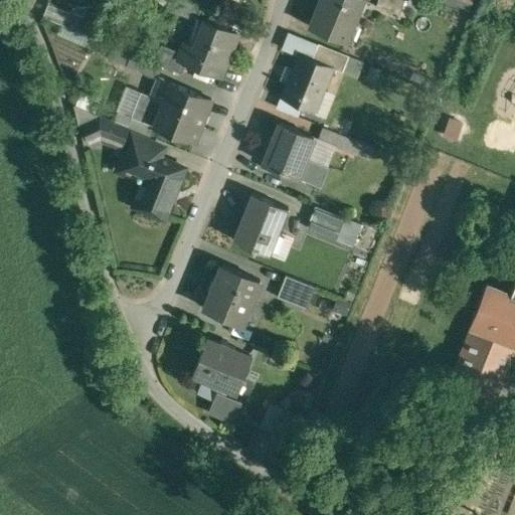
[(204,6),(189,0),(170,0),(168,7),(198,20),(204,6)]
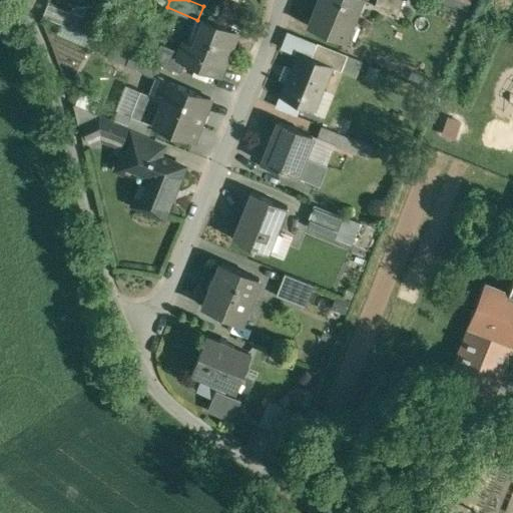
[(362,0),(320,0),(311,25),(347,39),(362,0)]
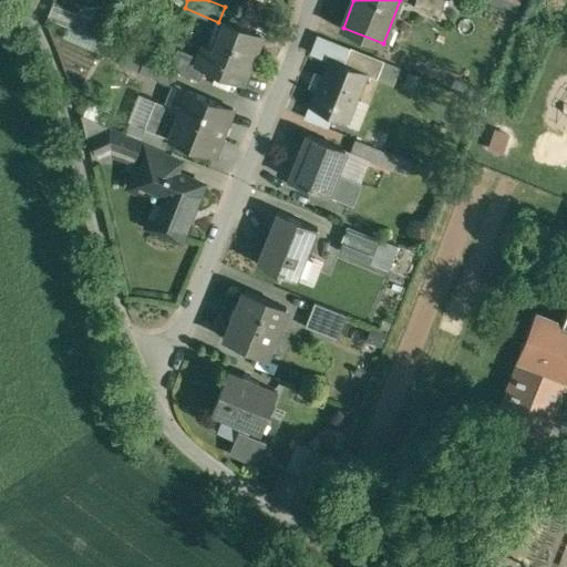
[(446,0),(418,0),(416,6),(441,14),(446,0)]
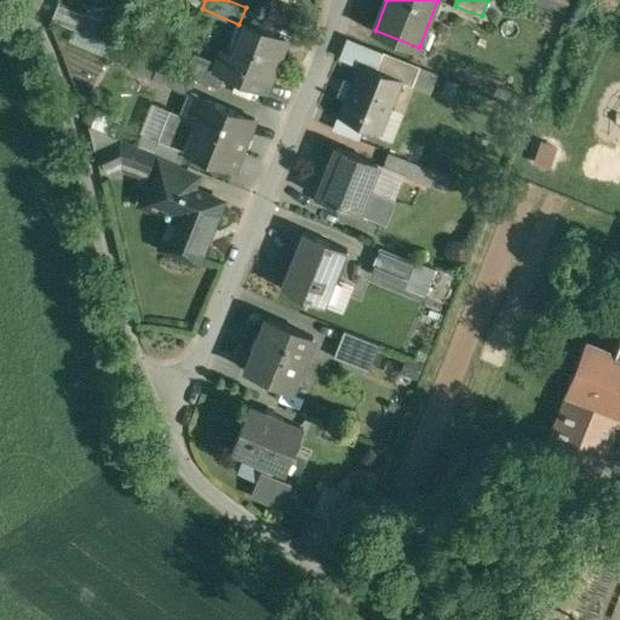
[(523,0),(566,21),(575,0),(523,0)]
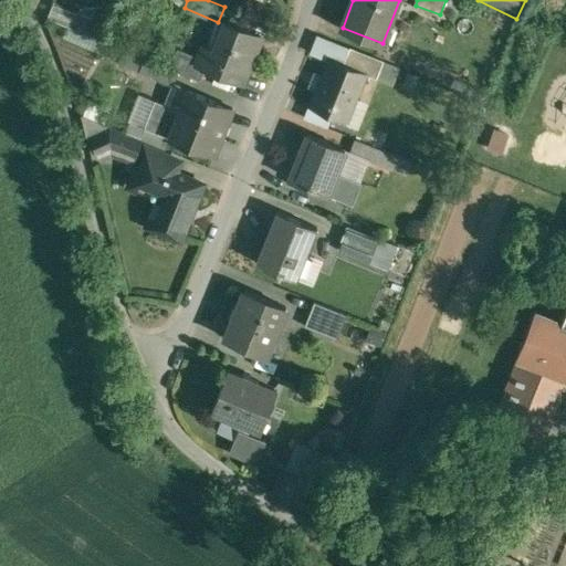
[(77,12),(54,3),(48,17),(72,27),(77,12)]
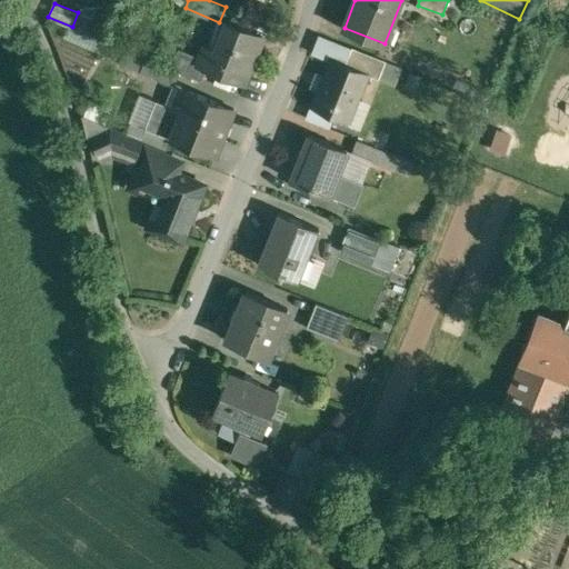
[(92,20),(79,16),(75,28),(92,36),(98,23),(101,25),(108,10),(98,7),(92,20)]
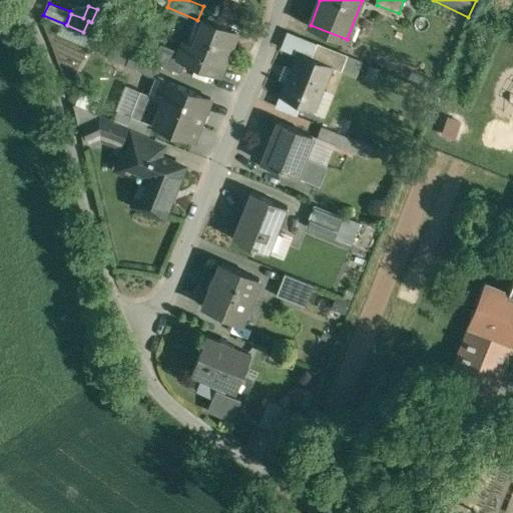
[(238,33),(205,20),(195,45),(188,42),(181,59),(221,75),(229,58),(227,57),(236,34),(238,35),(238,33)]
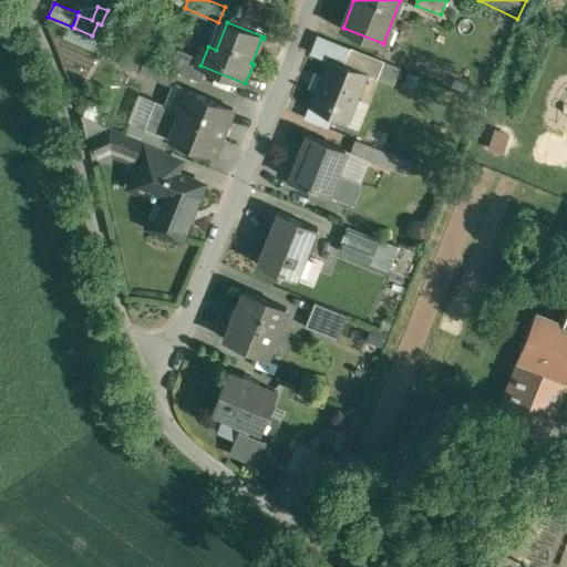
[(384,61),(352,48),(346,63),(369,73),(369,74),(378,79),(384,61)]
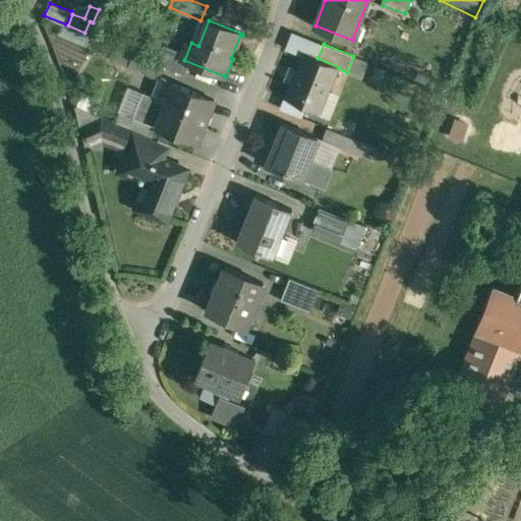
[(166,66),(117,46),(112,58),(162,77),(166,66)]
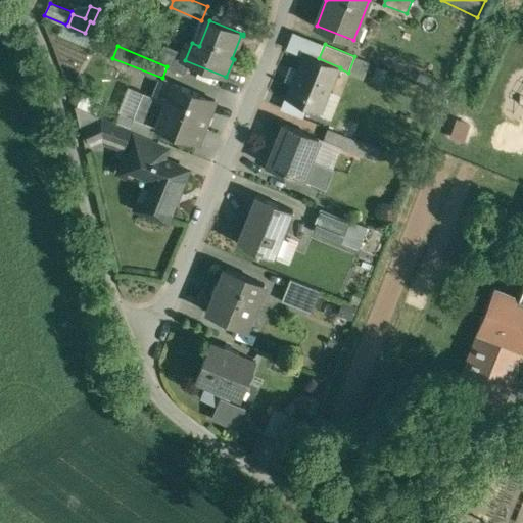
[(319,58),(305,53),(287,98),(322,112),(323,109),(319,108),(325,95),(329,96),(340,68),(340,67),(319,58)]
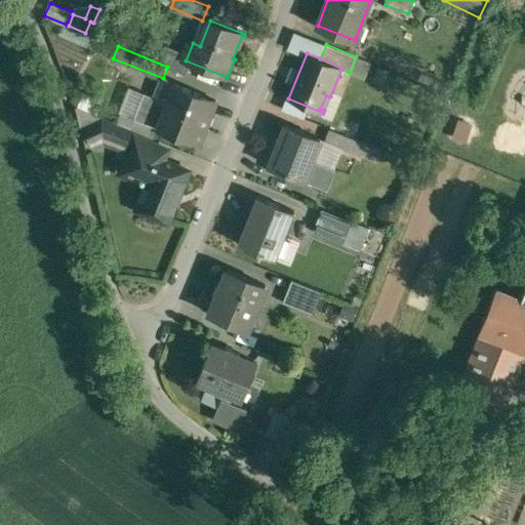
[(217,101),(169,81),(162,101),(146,93),(136,118),(137,118),(160,127),(200,144),(217,101)]
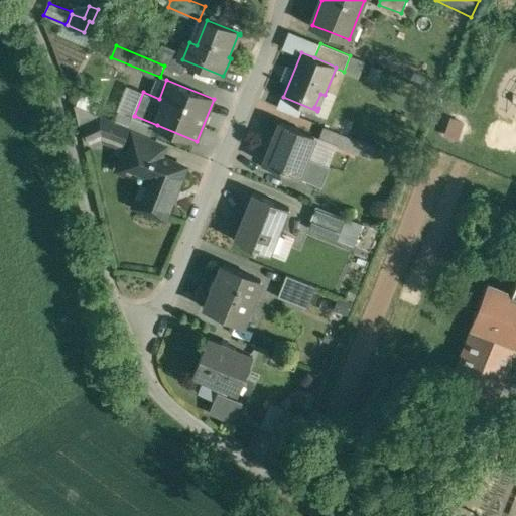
[(105,116),(78,104),(76,105),(82,127),(88,127),(87,124),(101,116),(104,117),(105,116)]
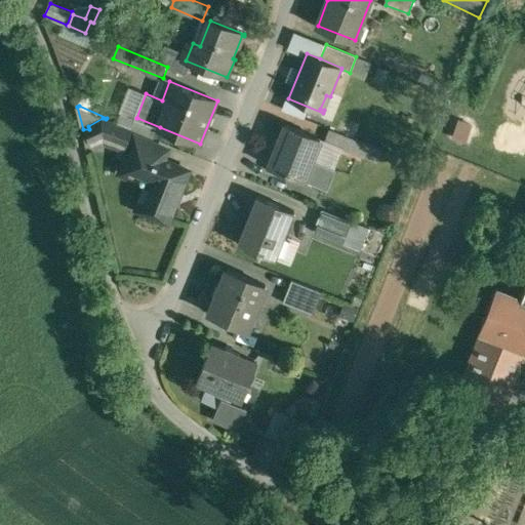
[(106,119),(103,118),(88,126),(89,129),(96,145),(105,140),(126,149),(132,130),(106,119)]
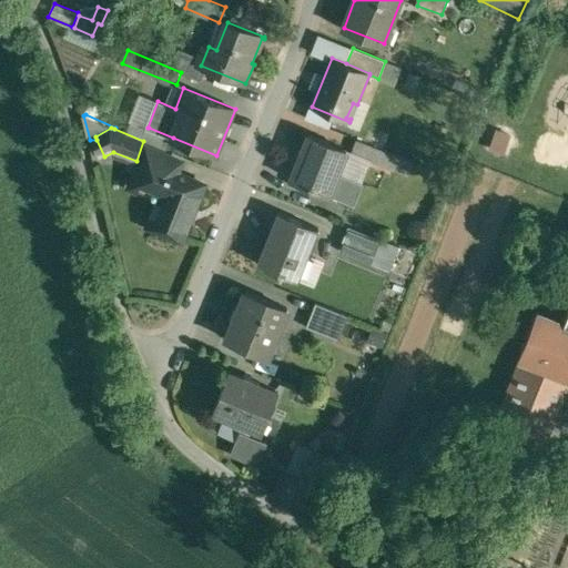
[(173,138),(149,128),(143,141),(149,143),(150,142),(169,150),(173,138)]
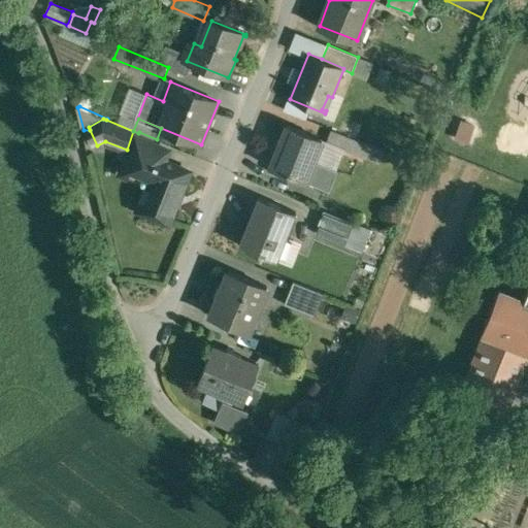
[(473,125),(461,121),(455,139),(467,143),(473,125)]
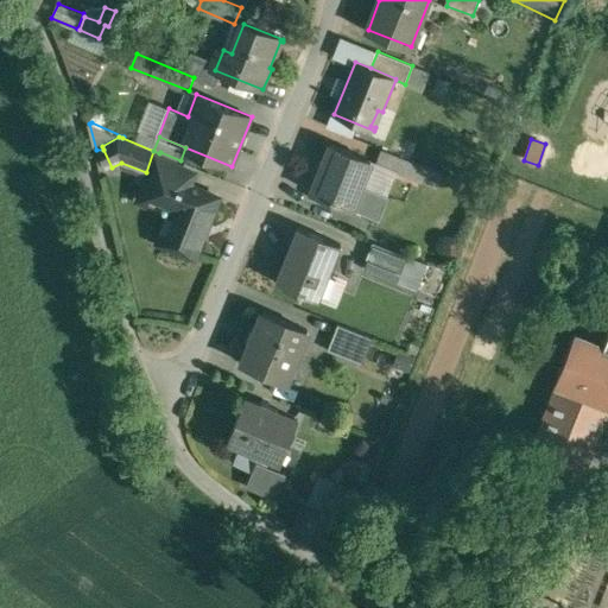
[(373,159),(333,144),(314,191),(380,219),(390,196),(362,184),(373,159)]
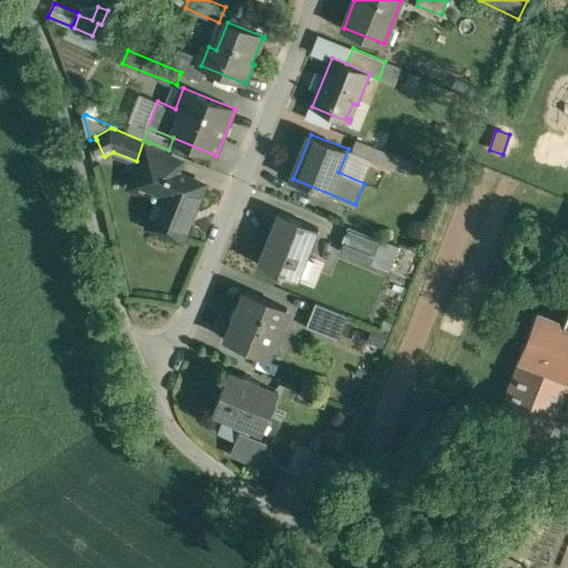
[(379,148),(358,139),(353,152),(375,161),(379,148)]
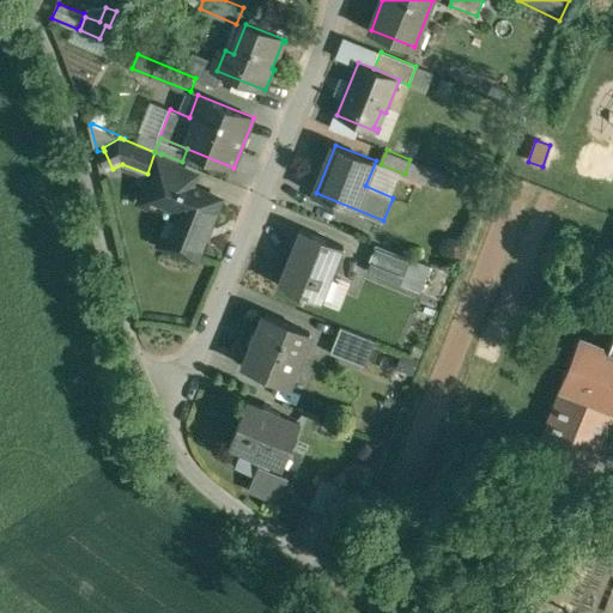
[(199,175),(162,159),(155,176),(167,181),(168,180),(193,190),(193,188),(199,175)]
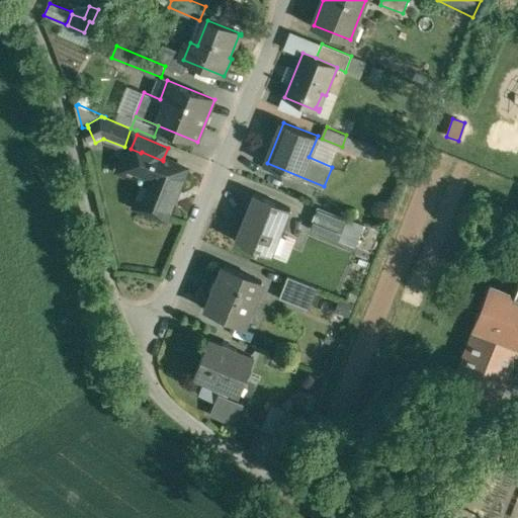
[(187,168),(163,159),(163,161),(142,152),(141,153),(135,171),(150,177),(140,205),(169,217),(187,168)]
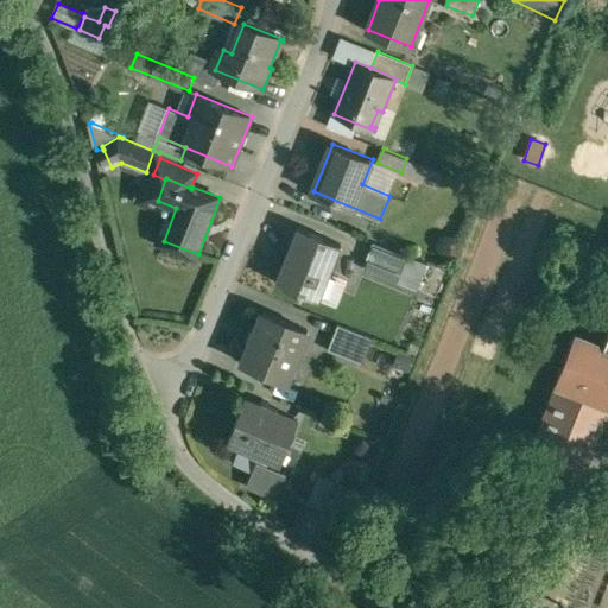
[(343,244),(301,227),(278,283),(321,299),(343,244)]
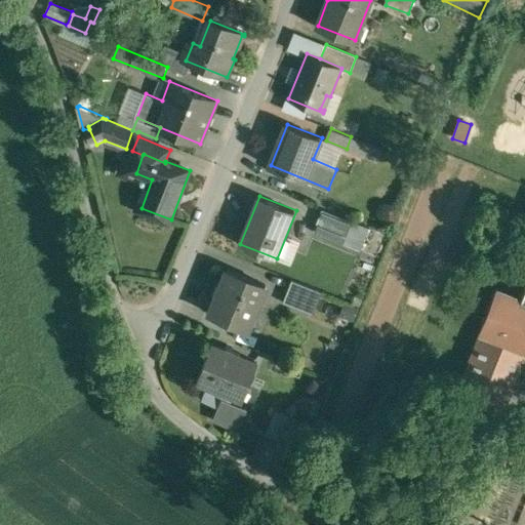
[(353,220),(324,209),(314,232),(344,244),(353,220)]
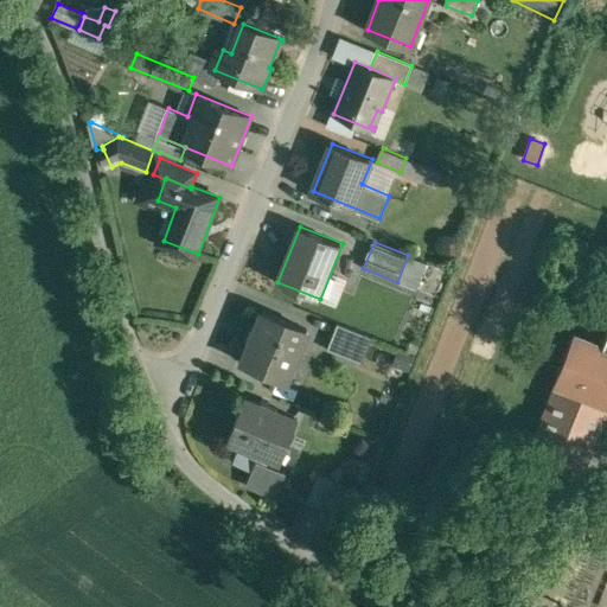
[(310,328),(264,311),(244,363),(288,381),(289,379),(287,378),(295,358),(296,359),(310,328)]
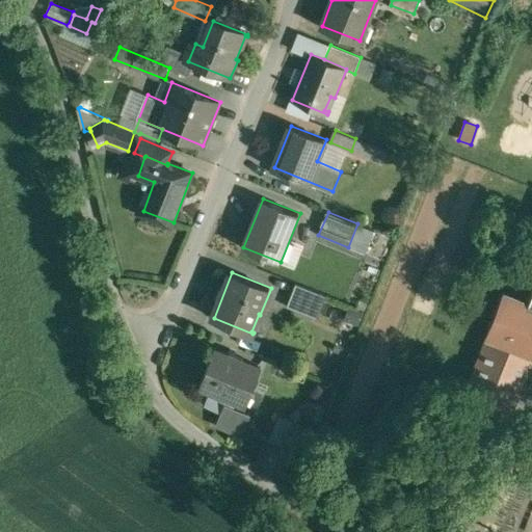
[(327,295),(297,284),(288,306),(318,318),(327,295)]
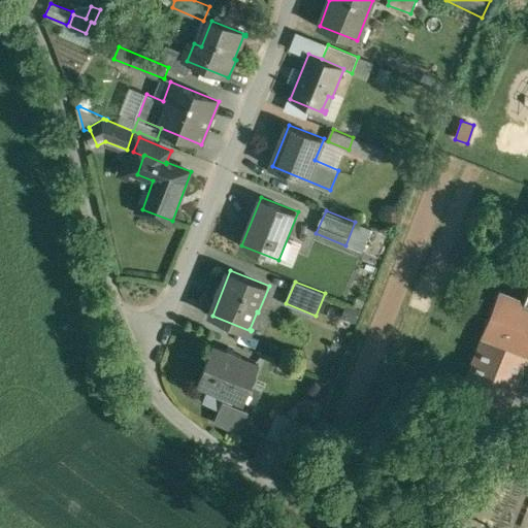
[(527,290),(525,299),(521,297),(521,298),(500,290),(485,331),(487,331),(459,401),(502,418),(527,352),(527,290)]
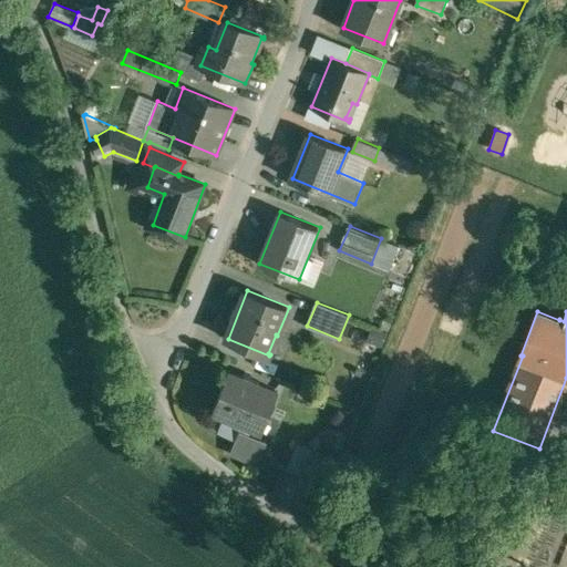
[(279,390),(229,370),(214,410),(227,415),(220,432),(236,439),(232,451),(259,462),(268,440),(250,432),(253,425),(259,429),(260,428),(259,426),(267,409),(270,410),(279,390)]
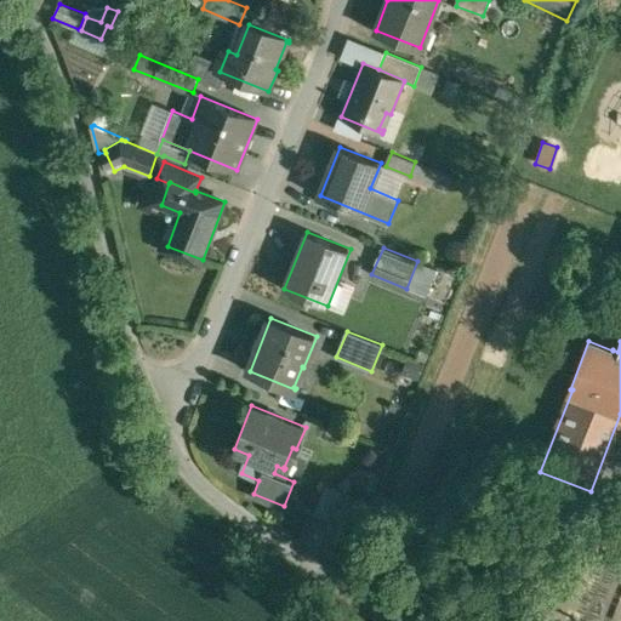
[(369,502),(326,484),(314,513),(357,530),(369,502)]
